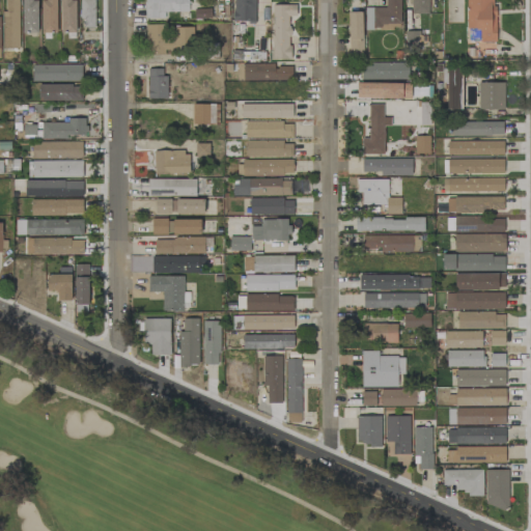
[(19,0),(2,0),(3,49),(20,49),(19,0)]
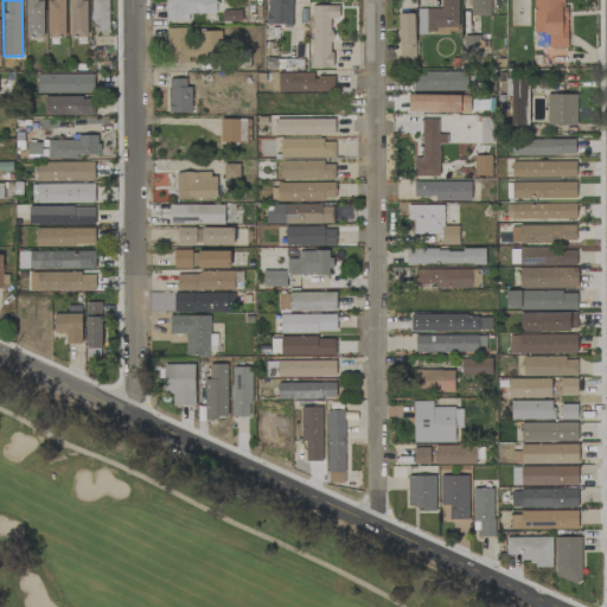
[(43,0),(25,0),(26,38),(44,38),(43,0)]
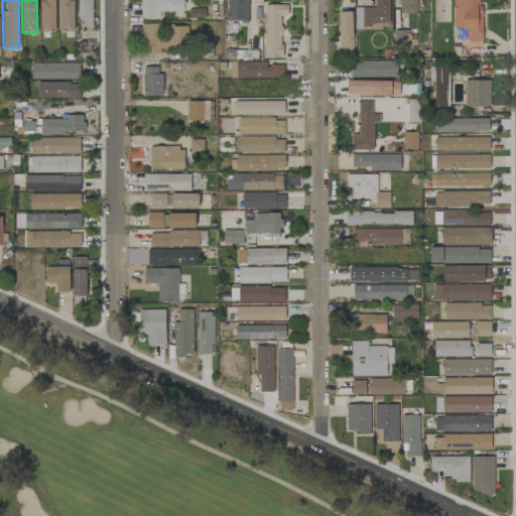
[(39,0),(40,32),(56,31),(54,0),(39,0)]
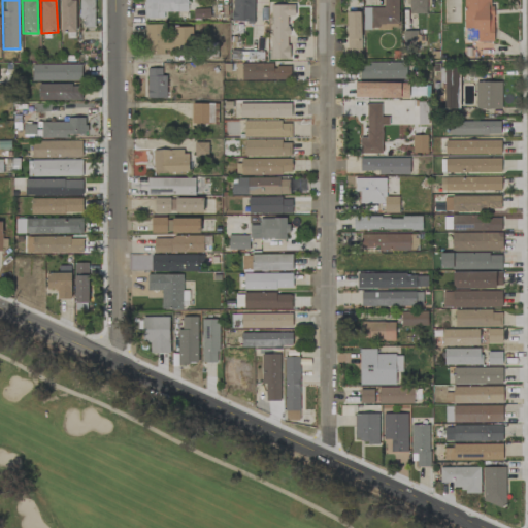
[(60,0),(61,32),(76,32),(75,0),(60,0)]
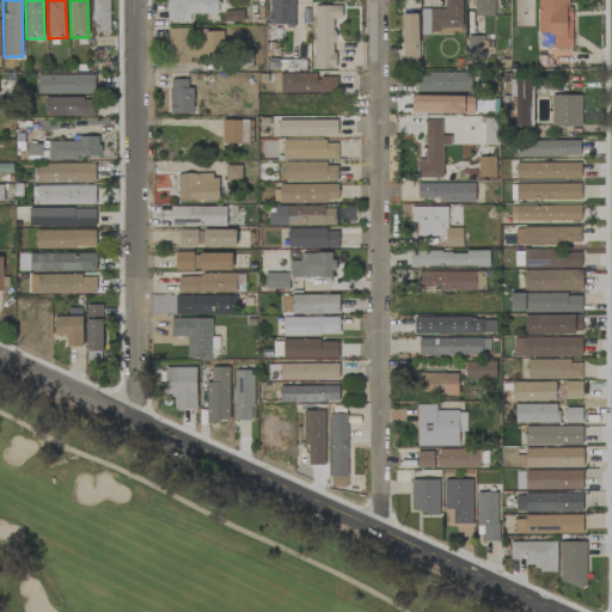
[(109,0),(93,0),(93,31),(109,32),(109,0)]
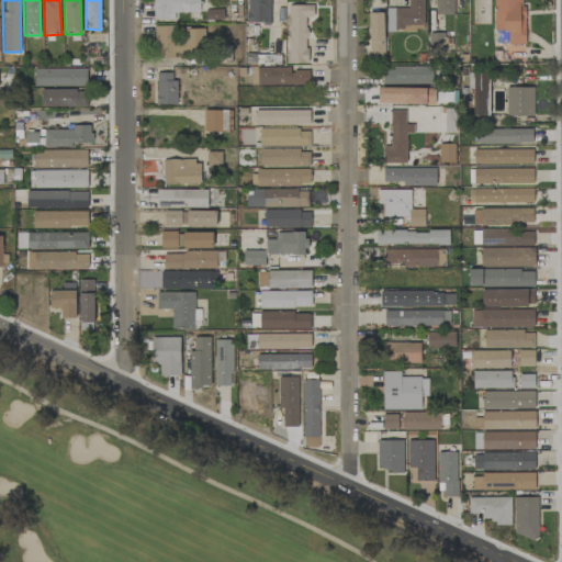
[(177,13),(200,12),(199,0),(153,0),(154,21),(177,21),(177,13)]
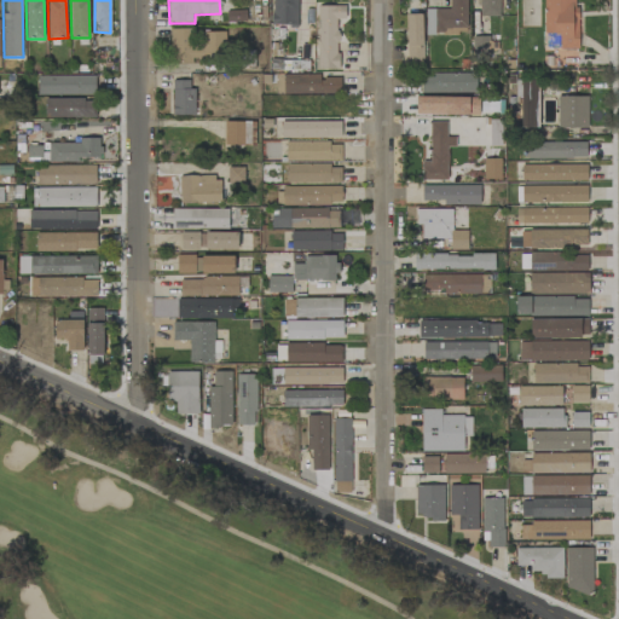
[(272,0),(272,25),(298,25),(296,0),(272,0)]
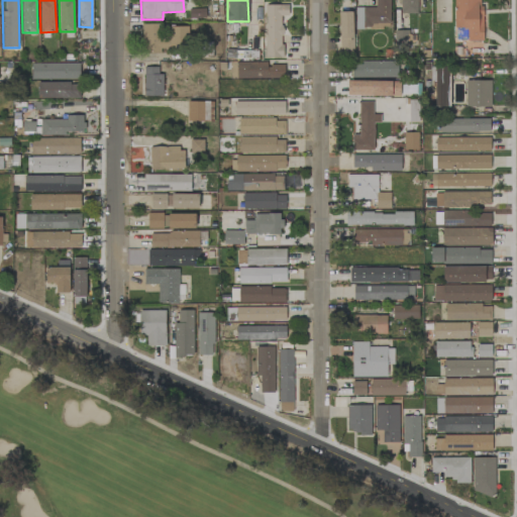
[(355,8),(355,29),(390,28),(389,0),(375,0),(376,7),(355,8)]
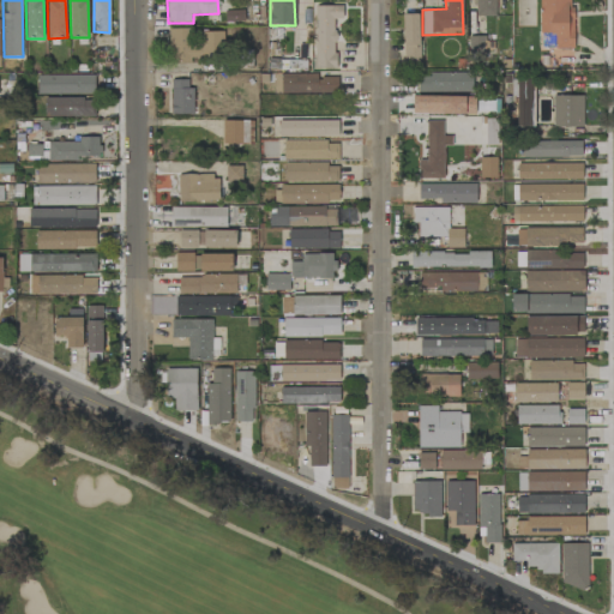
[(475,0),(475,16),(495,16),(495,0),(475,0)]
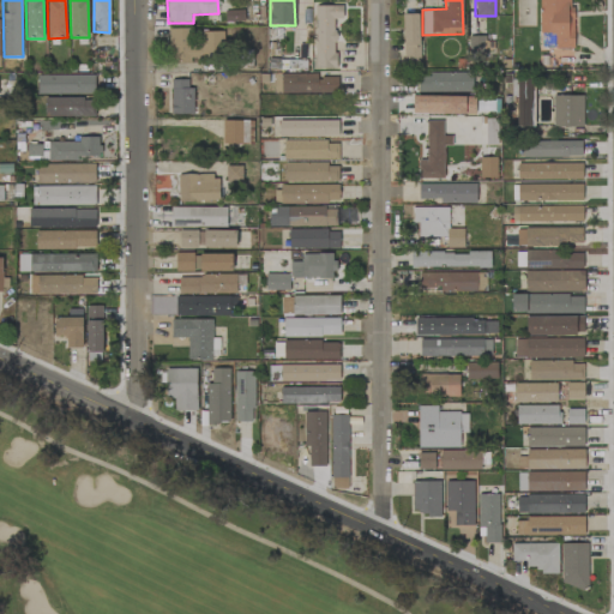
[(539,0),(539,34),(555,34),(554,48),(573,48),(575,7),(570,7),(570,0),(539,0)]
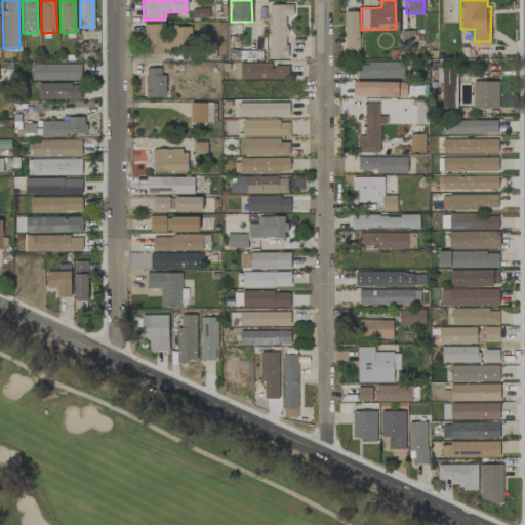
[(287,58),(287,15),(293,15),(293,5),(270,5),(270,58),(287,58)]
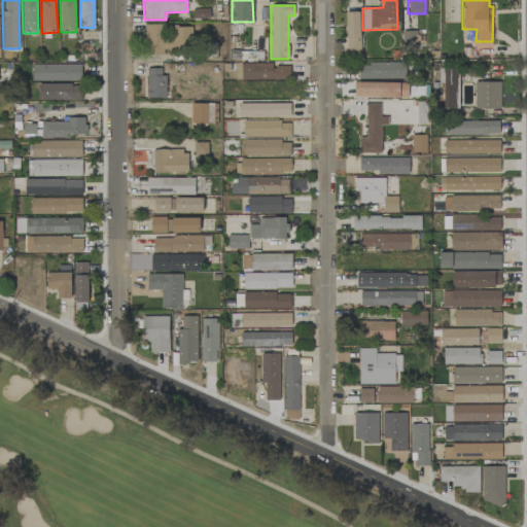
[(347,51),(361,51),(360,11),(346,12),(347,51)]
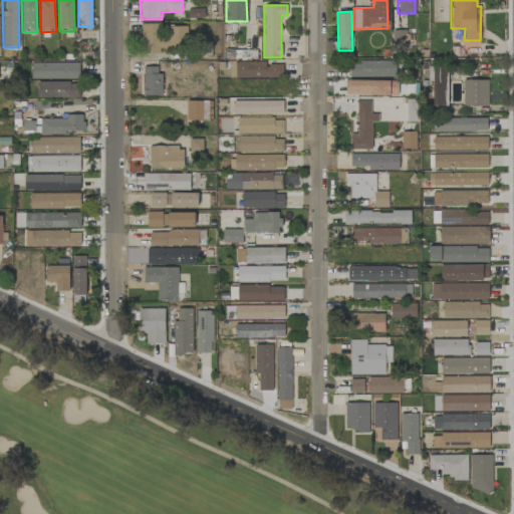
[(187,26),(165,26),(165,23),(141,24),(142,52),(163,52),(162,47),(187,46),(187,26)]
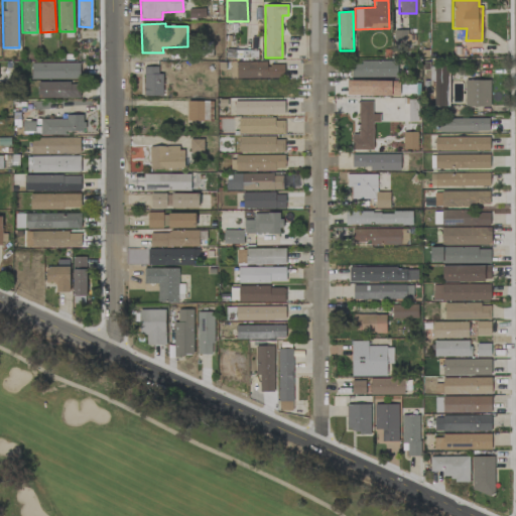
[(283,65),(266,65),(266,62),(230,61),(229,78),(283,79),(283,65)]
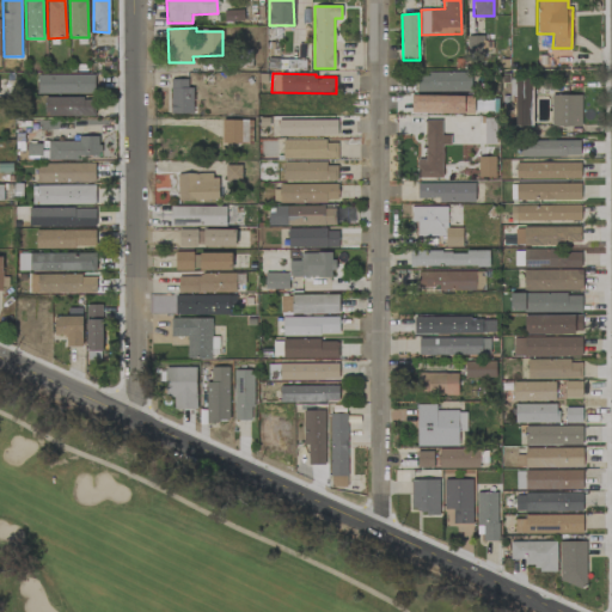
[(471,73),(417,73),(416,92),(471,92),(471,73)]
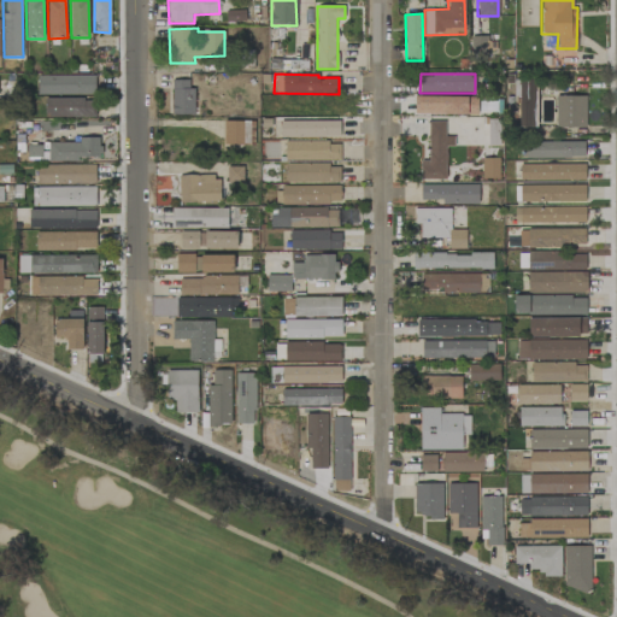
[(95,75),(37,76),(37,95),(95,95),(95,75)]
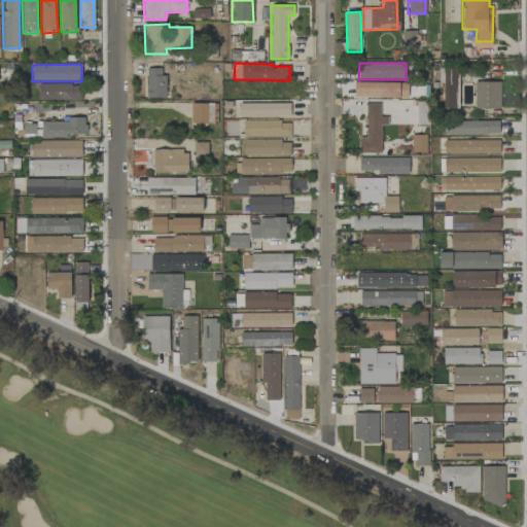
[(146,98),(165,98),(165,69),(146,68),(146,98)]
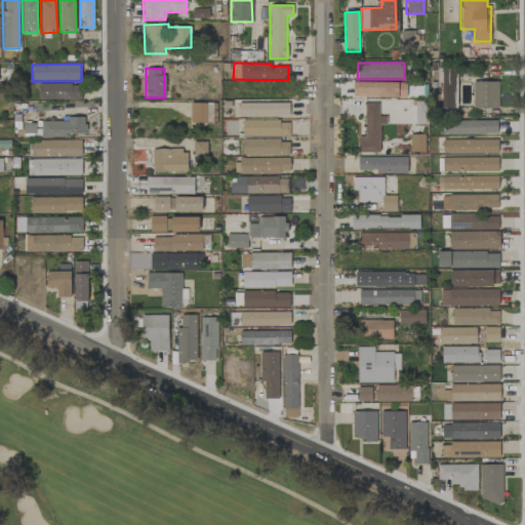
[(499,81),(474,81),(473,109),(498,109),(499,81)]
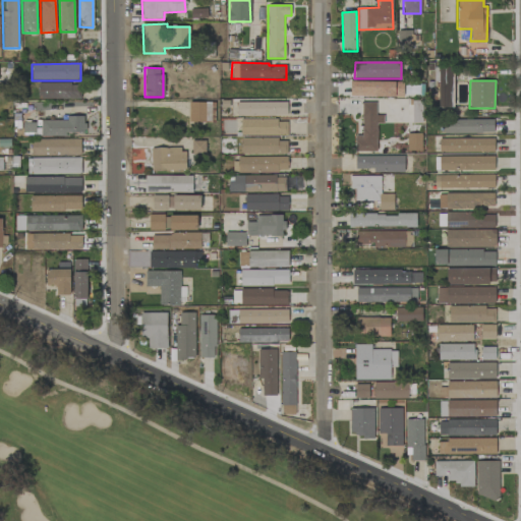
[(350,97),(403,98),(403,82),(350,81),(350,97)]
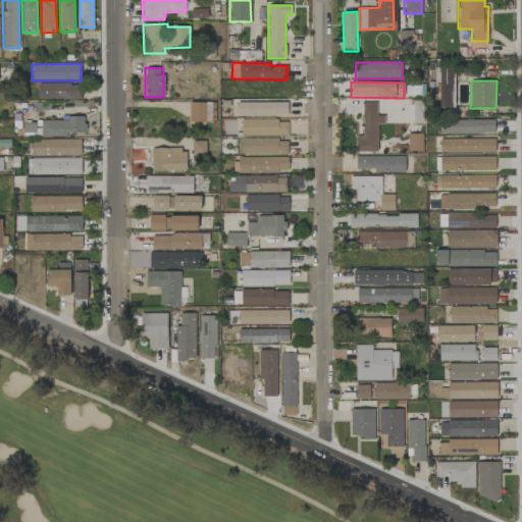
[(81,99),(81,84),(39,83),(39,99),(81,99)]
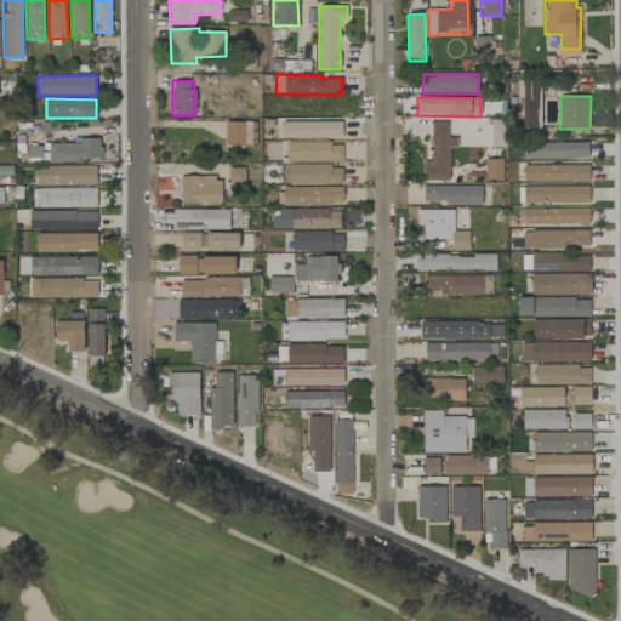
[(525,126),(537,124),(536,114),(524,115),(525,126)]
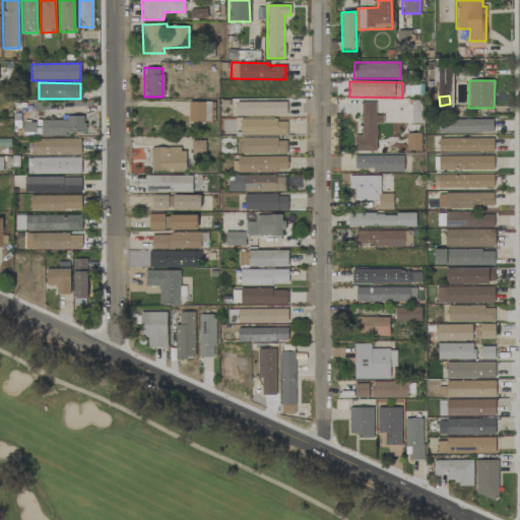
[(188,121),(210,122),(210,103),(188,102),(188,121)]
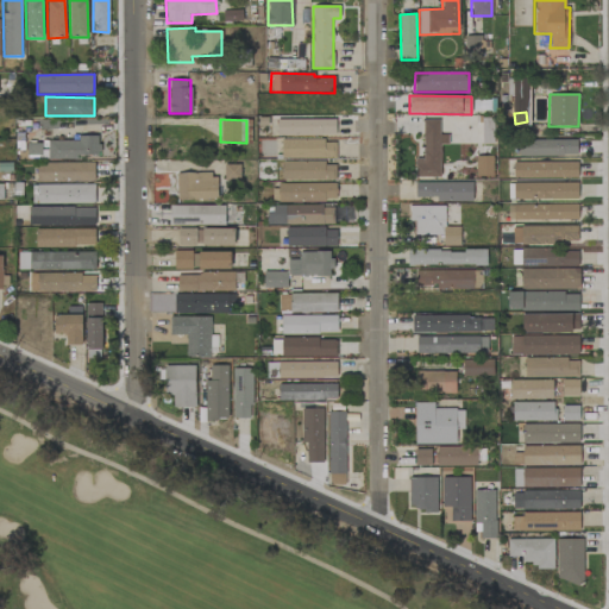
[(276,120),(277,137),(336,136),(336,119),(276,120)]
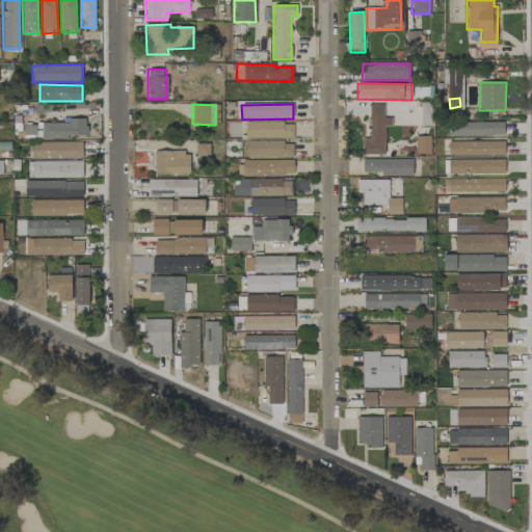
[(363,154),(383,154),(384,105),(370,105),(369,138),(363,138),(363,154)]
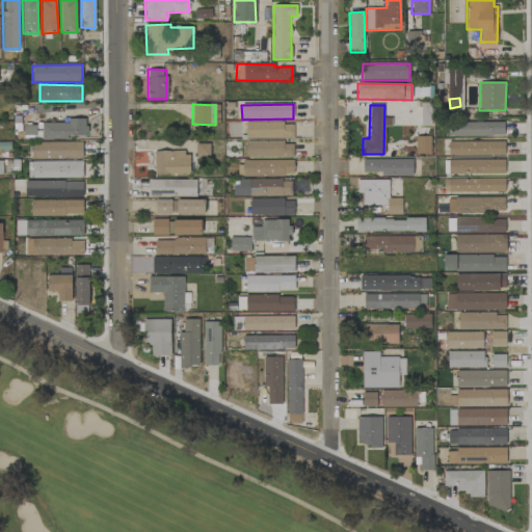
[(245,122),(246,138),(293,138),(293,124),(284,125),(284,121),(245,122)]
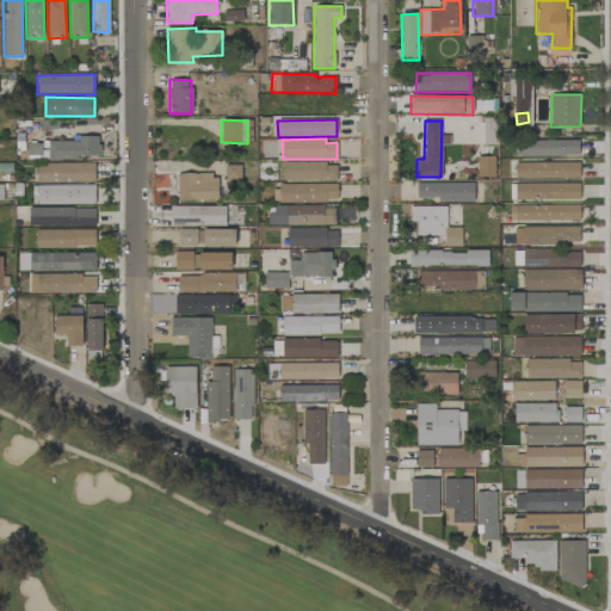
[(26,140),(26,158),(99,159),(99,141),(26,140)]
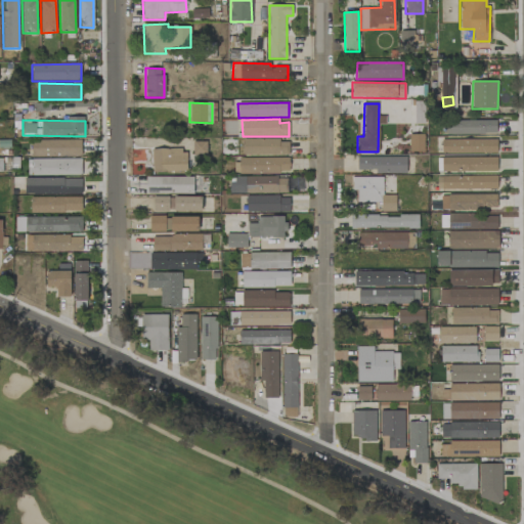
[(496,121),(446,120),(446,134),(496,135),(496,121)]
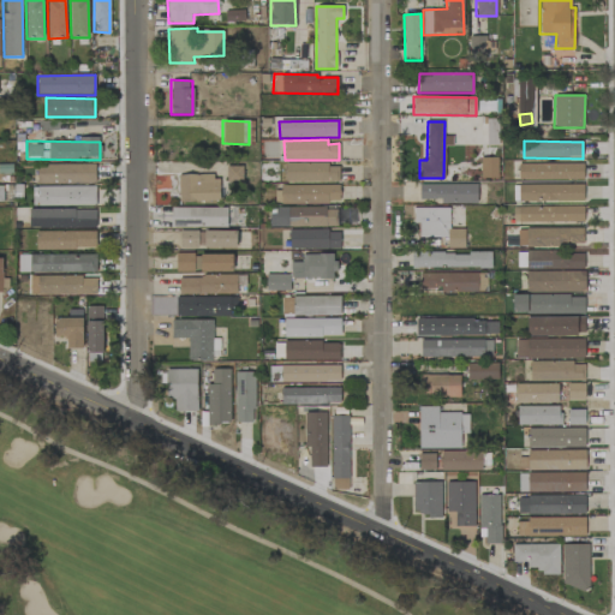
[(479,159),(481,178),(497,178),(496,157),(479,159)]
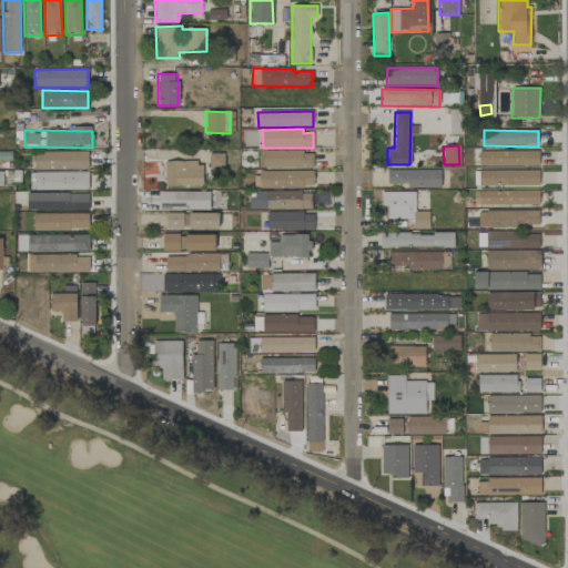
[(88,151),(33,152),(34,170),(88,169),(88,151)]
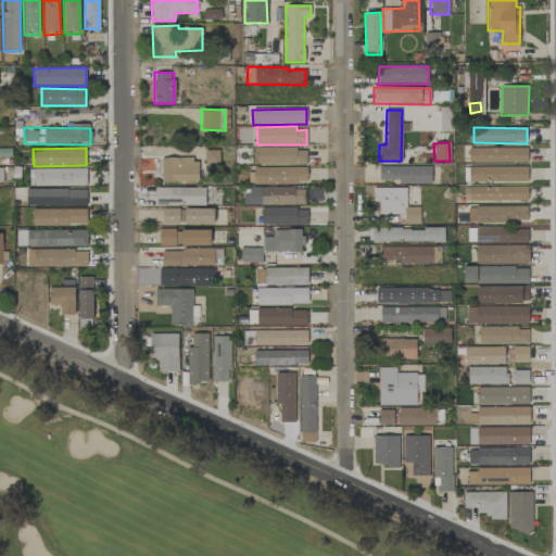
[(306,149),(257,148),(257,164),(306,165),(306,149)]
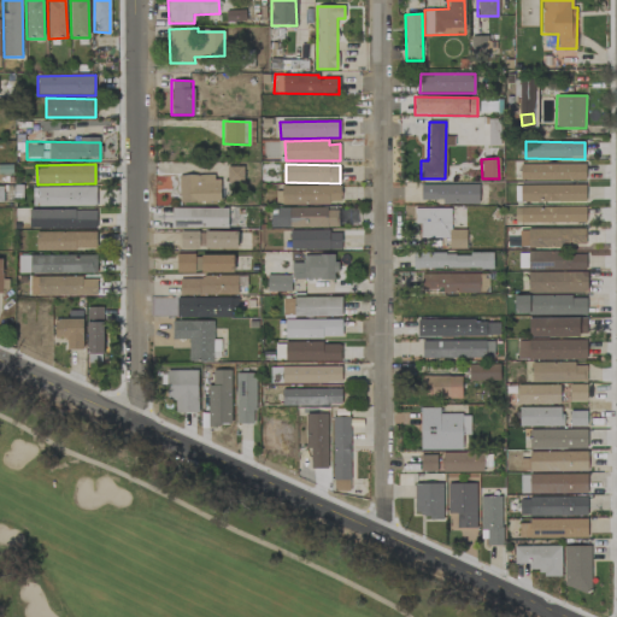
[(519,181),(586,181),(586,164),(519,165),(519,181)]
